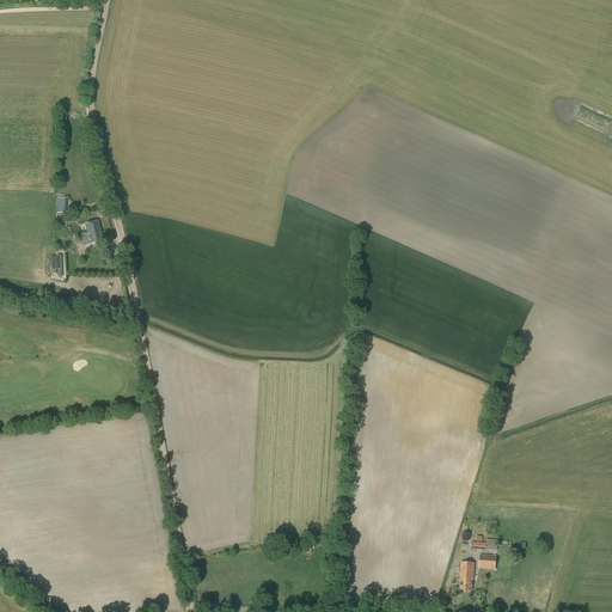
[(85,225),(86,231),(87,234),(91,233),(91,236),(101,232),(98,221),(85,225)]
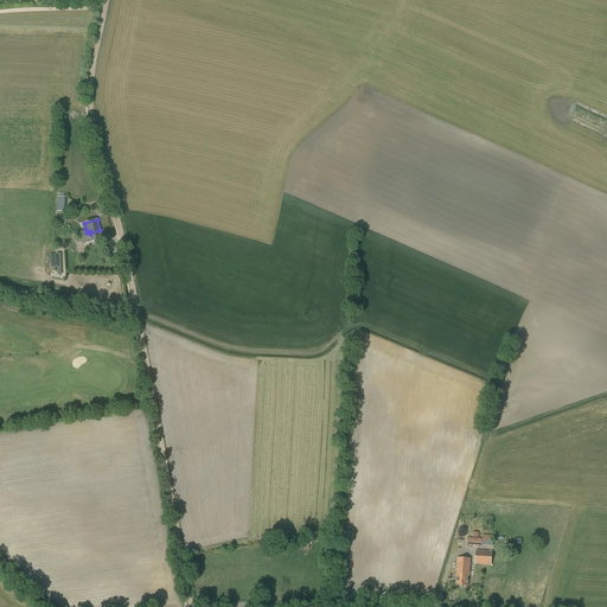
[(78,231),(81,237),(82,237),(83,244),(102,240),(100,230),(90,234),(90,231),(87,232),(85,229),(78,231)]
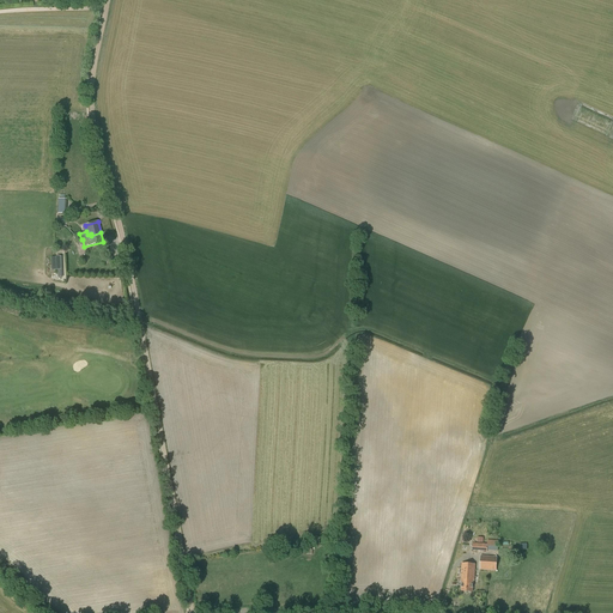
[(60,256),(60,255),(56,255),(56,256),(53,258),(53,271),(62,271),(61,256),(60,256)]
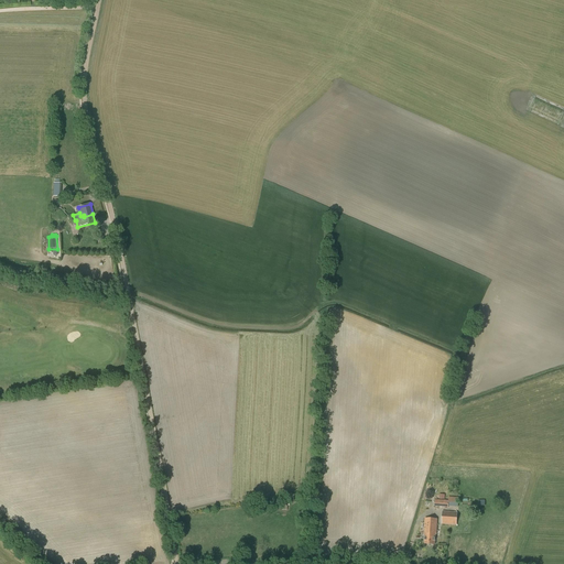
[(445,498),(445,500),(435,500),(434,507),(448,508),(448,507),(458,508),(458,498),(448,497),(448,498),(445,498)]
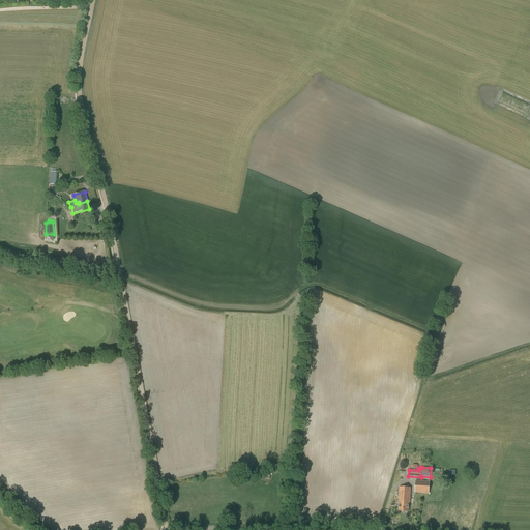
[(430,481),(415,480),(415,493),(430,494),(430,481)]
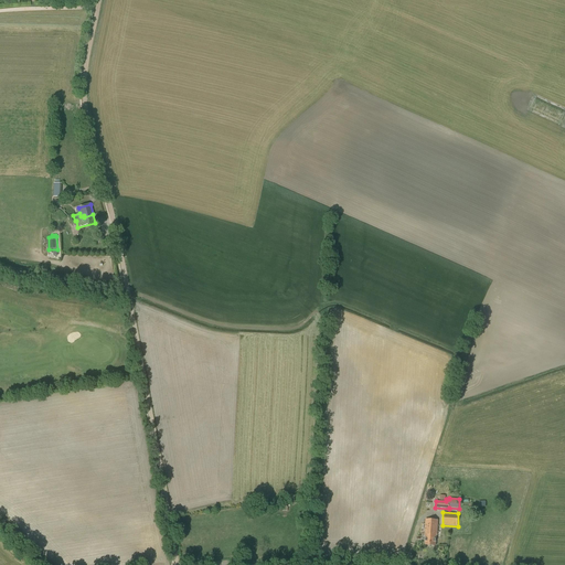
[(425,545),(436,546),(436,536),(437,536),(438,521),(426,520),(425,535),(425,545)]
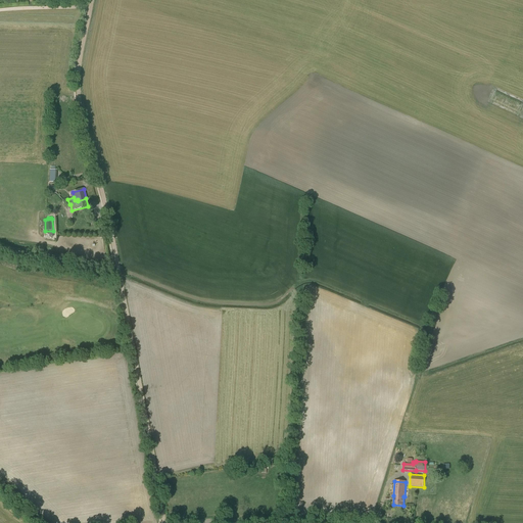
All buildings are outlined.
